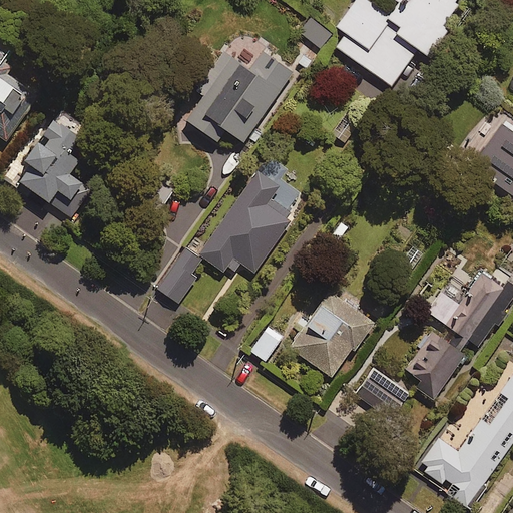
[(453,25),(448,21),(460,4),(457,1),(457,0),(397,0),(401,2),(390,16),(367,0),(357,0),(338,27),(347,33),(337,47),(392,86),(419,49),(430,57),(453,25)]
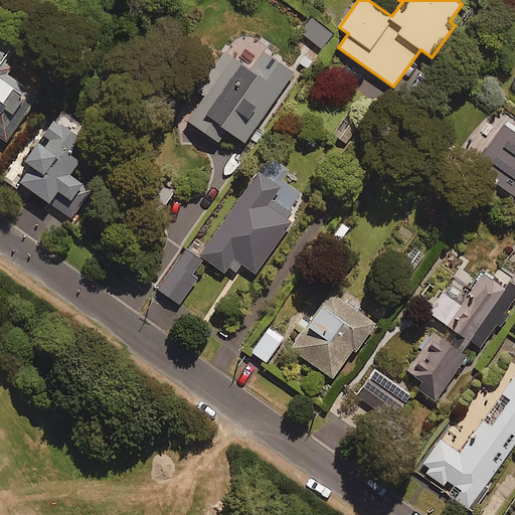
[(332,33),(315,21),(305,37),(321,48),(332,33)]
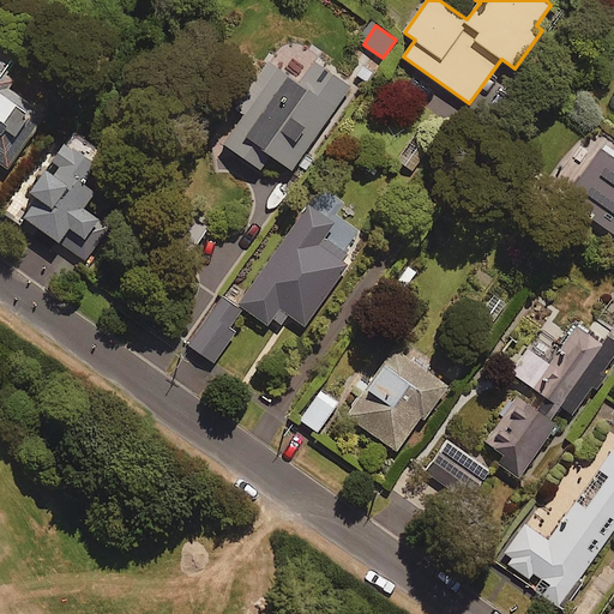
[(0,162),(8,169),(42,121),(0,91),(0,78),(14,59),(0,48),(0,162)]
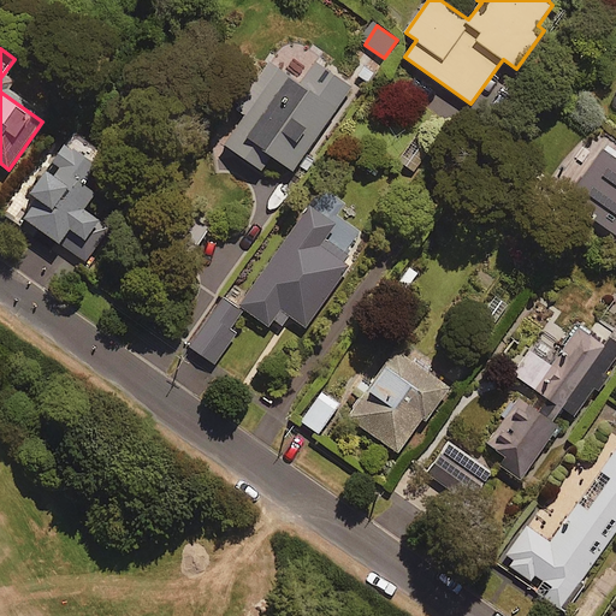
[(301,83),(274,64),(221,142),(262,170),(272,155),(295,171),(353,87),(315,60),(301,83)]
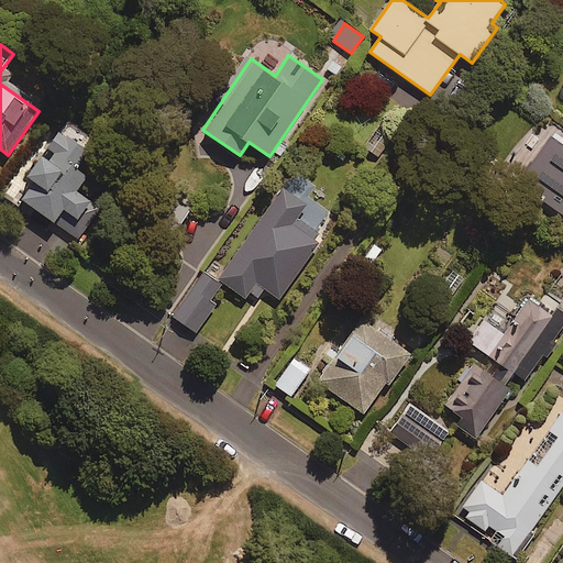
[(95,142),(67,122),(29,176),(36,181),(23,199),(78,239),(100,208),(77,191),(87,176),(76,168),(95,142)]
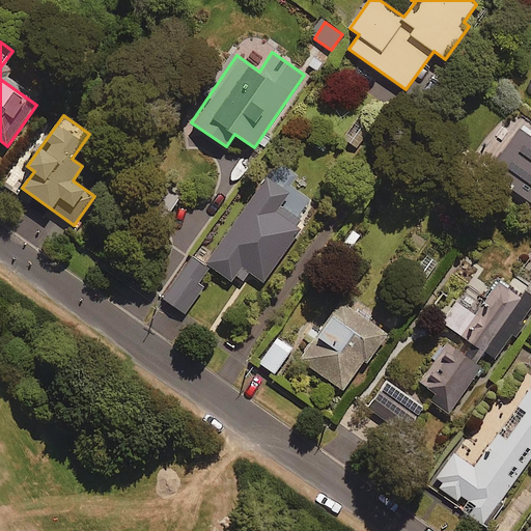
[(530,123),(520,115),(514,122),(522,127),(515,135),(499,122),(472,159),(530,201),(530,123)]
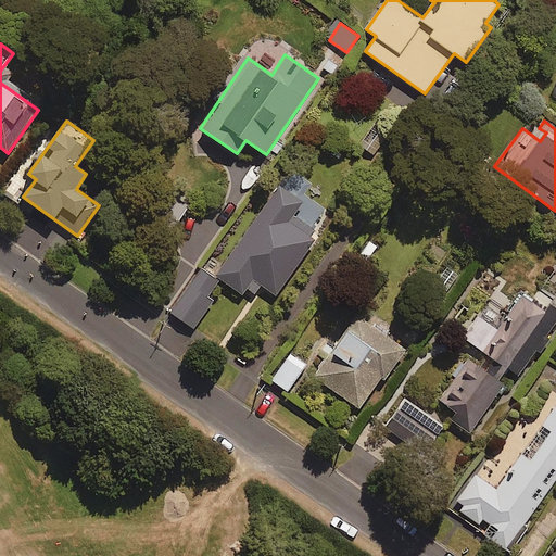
[(388,135),(374,125),(359,144),(374,154),(388,135)]
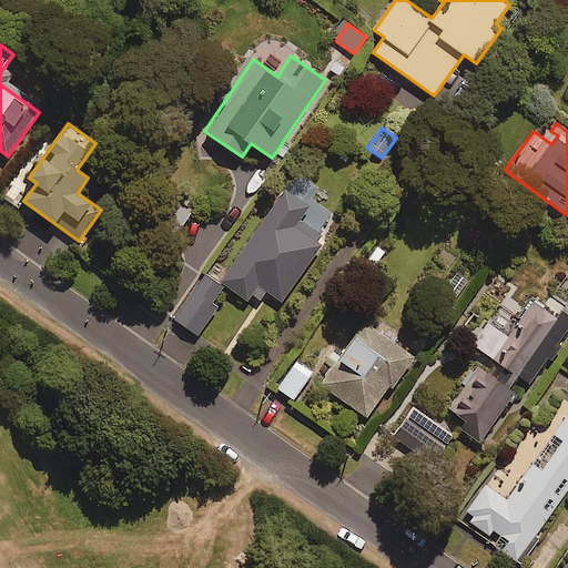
[(310,208),(286,191),(222,281),(256,306),(267,292),(282,302),(326,241),(300,222),(310,208)]
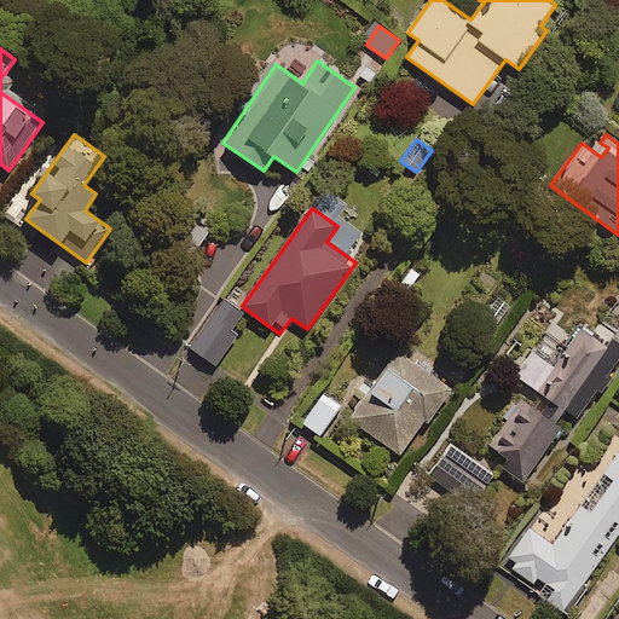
[(250,317),(226,300),(192,350),(217,366),(250,317)]
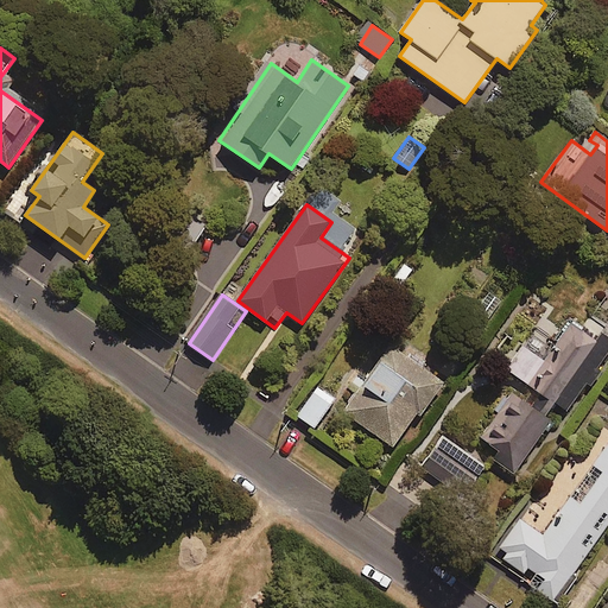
[(607,354),(607,335),(578,315),(544,361),(525,347),(507,371),(521,381),(481,437),(500,451),(494,460),(514,474),(552,420),(546,416),(556,403),(568,411),(607,354)]
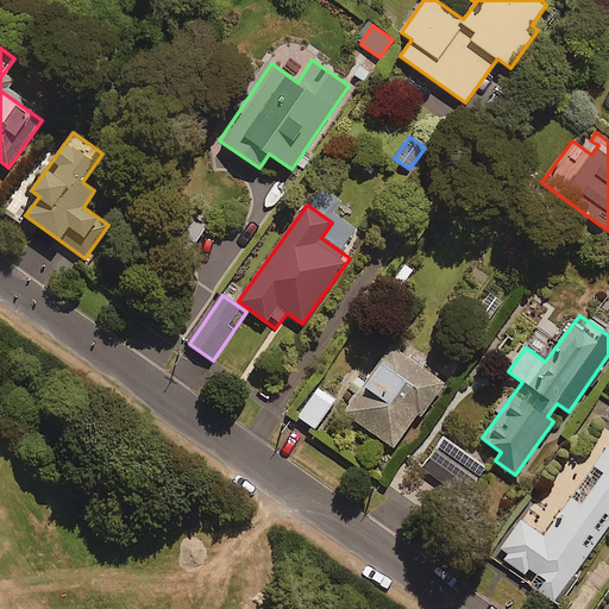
[(444,384),(393,347),(345,413),(394,447),(419,414),(422,415),(444,384)]
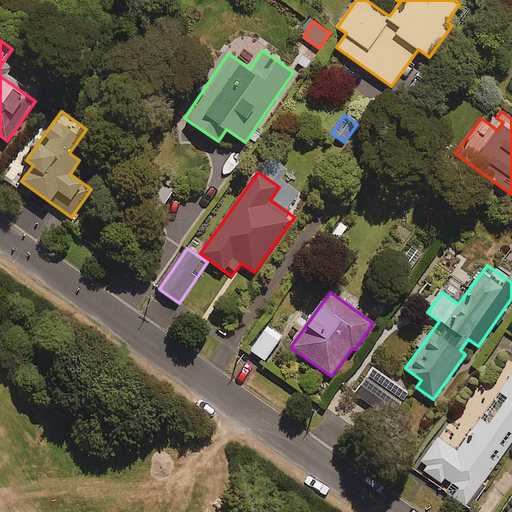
[(282,336),(268,326),(251,350),(265,360),(282,336)]
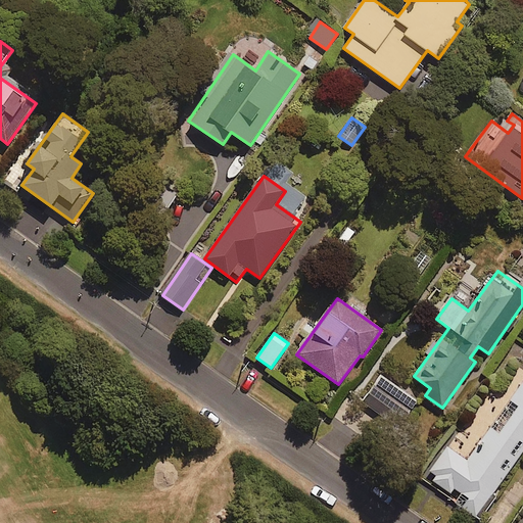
[(418,400),(383,375),(364,401),(398,427),(418,400)]
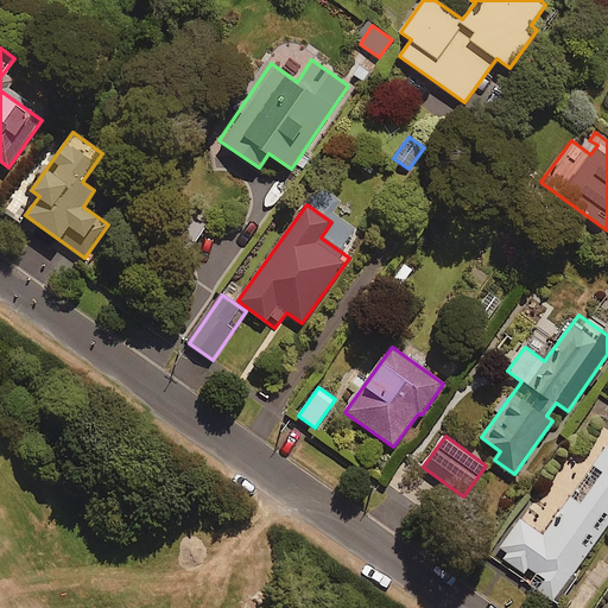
[(607,524),(607,443),(591,467),(602,474),(586,496),(577,489),(543,537),(519,519),(494,553),(525,575),(523,578),(553,601),(607,524)]
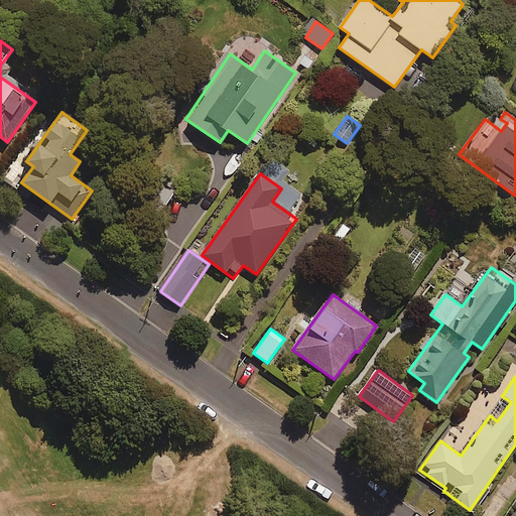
All buildings are outlined.
